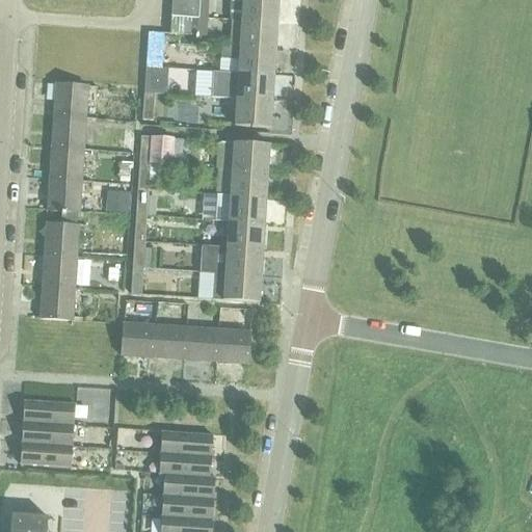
[(171,0),(171,16),(195,18),(209,19),(210,0),(171,0)]
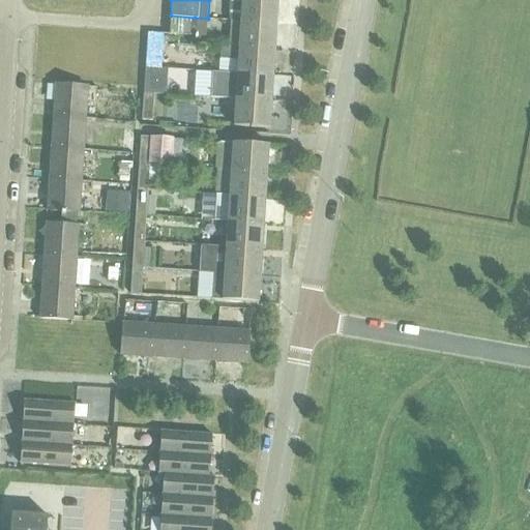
[(241,0),(240,22),(276,24),(278,0),(241,0)]
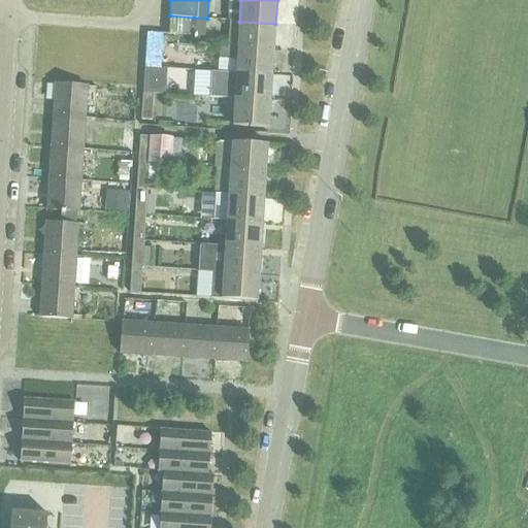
[(230,21),(228,46),(274,50),(275,24),(239,22),(230,21)]
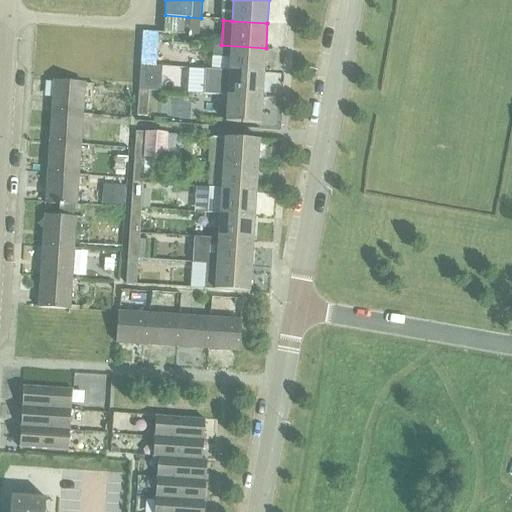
[(142,40),(140,65),(151,66),(153,41),(142,40)]
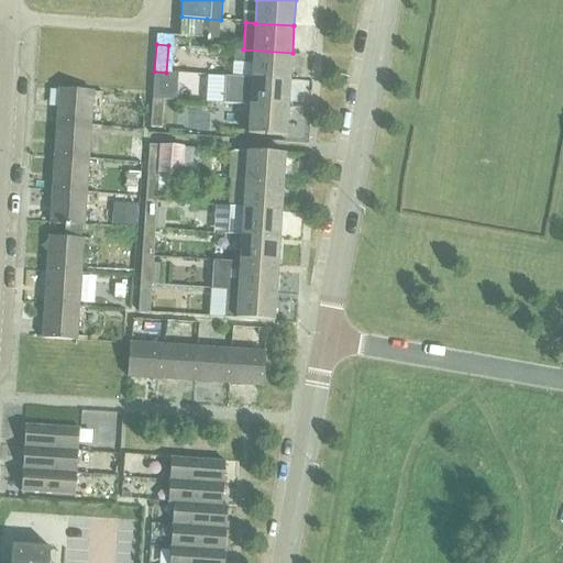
[(234,50),(233,64),(252,65),(252,77),(290,80),(293,53),(243,50),(234,50)]
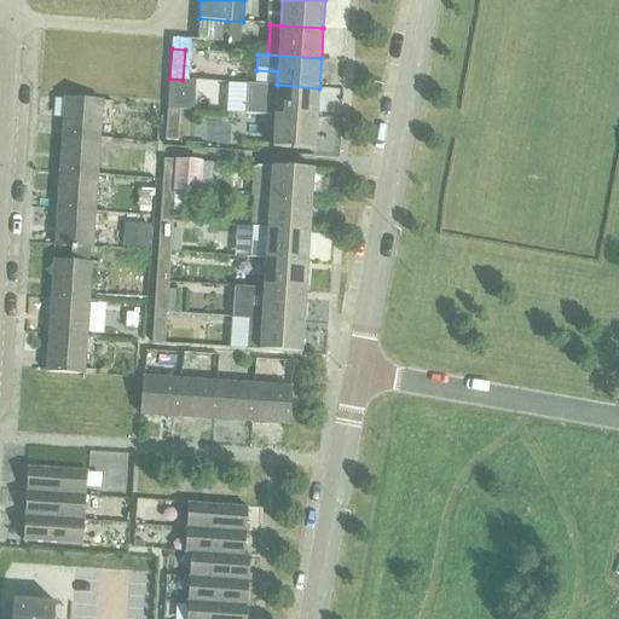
[(169,79),(167,109),(180,110),(194,111),(194,110),(195,94),(181,93),(183,80),(169,79)]
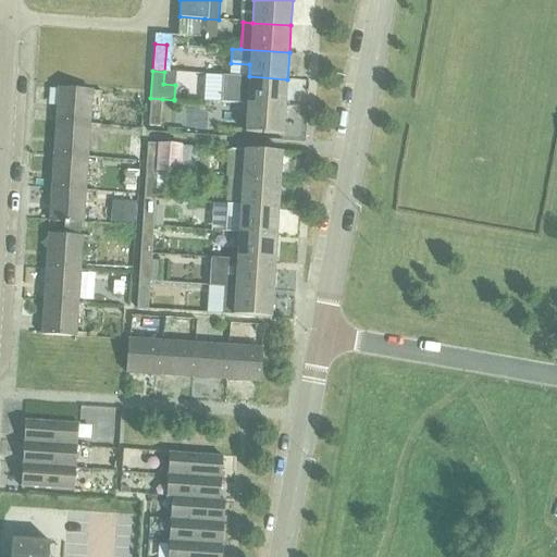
[(223,76),(222,101),(247,103),(285,107),(287,79),(249,76),(249,77),(223,76)]
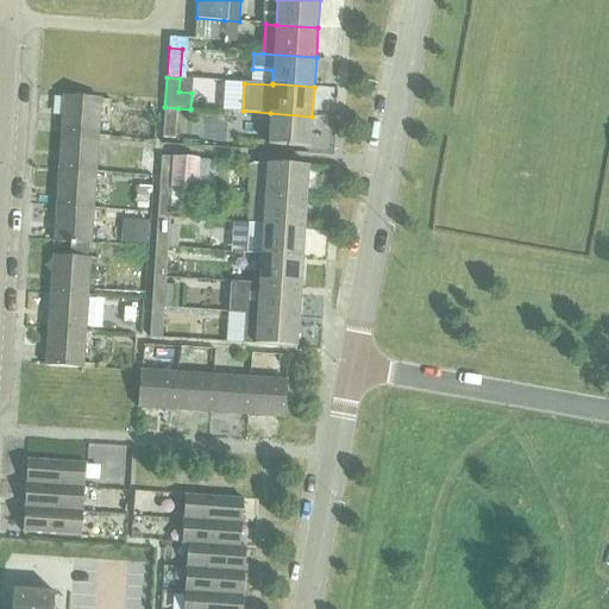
[(64,96),(62,133),(99,136),(110,137),(112,102),(101,101),(101,100),(64,96)]
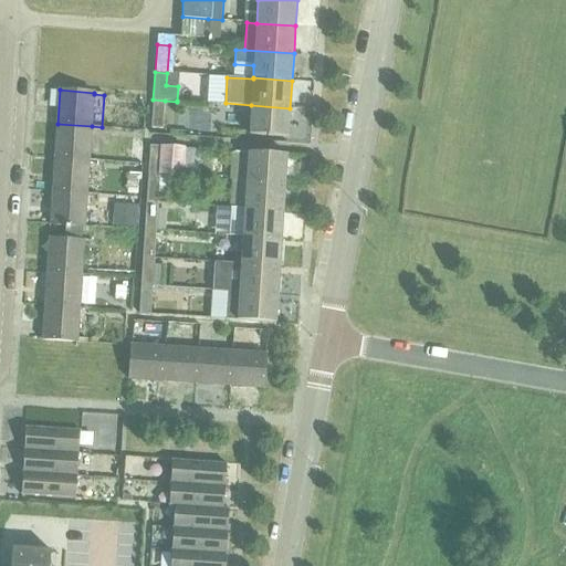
[(153,100),(152,129),(163,130),(165,101),(153,100)]
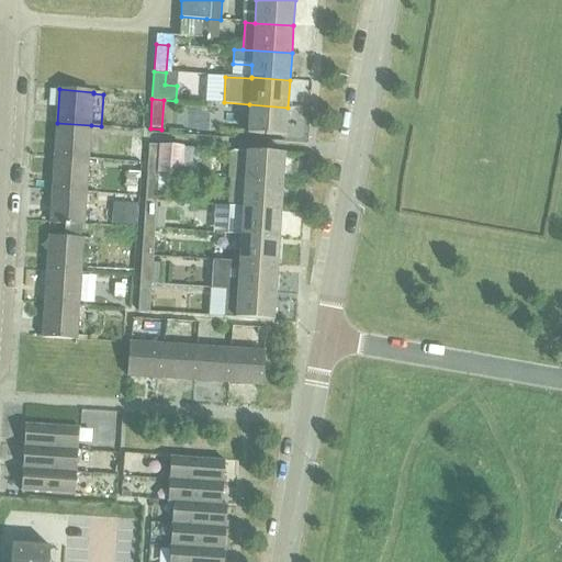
[(249,104),(247,133),(287,135),(288,108),(249,104)]
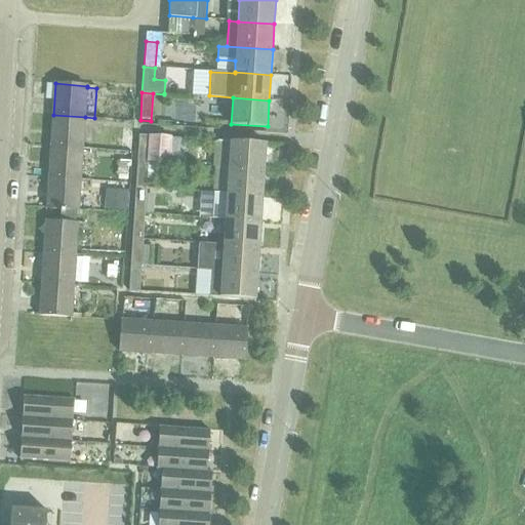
[(53,115),(51,147),(83,149),(85,117),(53,115)]
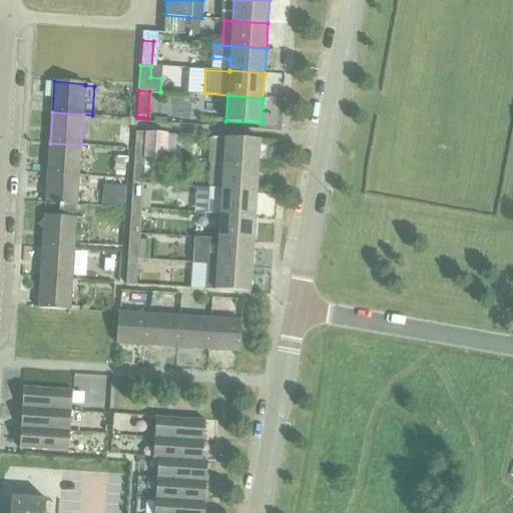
[(136,133),(134,157),(144,158),(165,159),(166,135),(146,133),(136,133)]
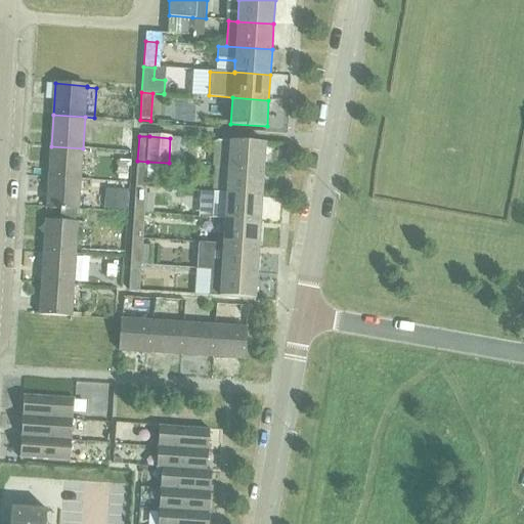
[(215,140),(214,166),(264,169),(266,143),(230,141),(215,140)]
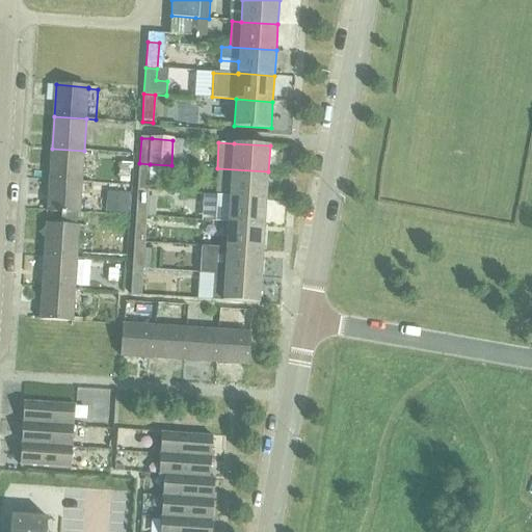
[(52,149),(49,180),(81,182),(84,151),(52,149)]
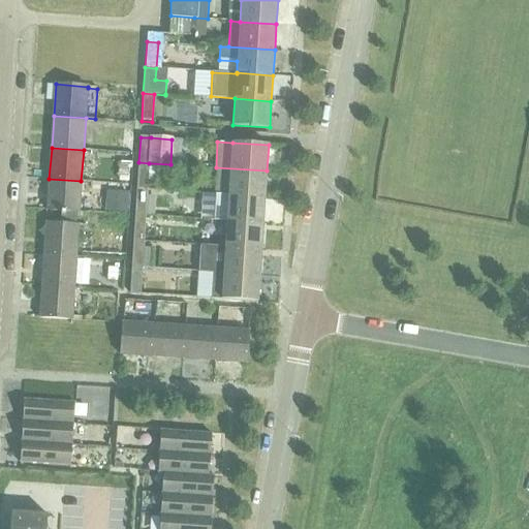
[(138,162),(137,189),(148,189),(149,163),(138,162)]
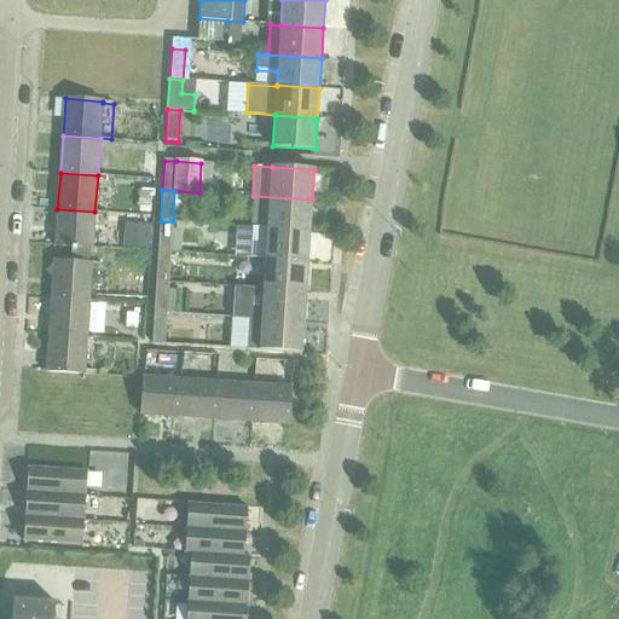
[(253,196),(252,227),(267,229),(311,231),(312,200),(253,196)]
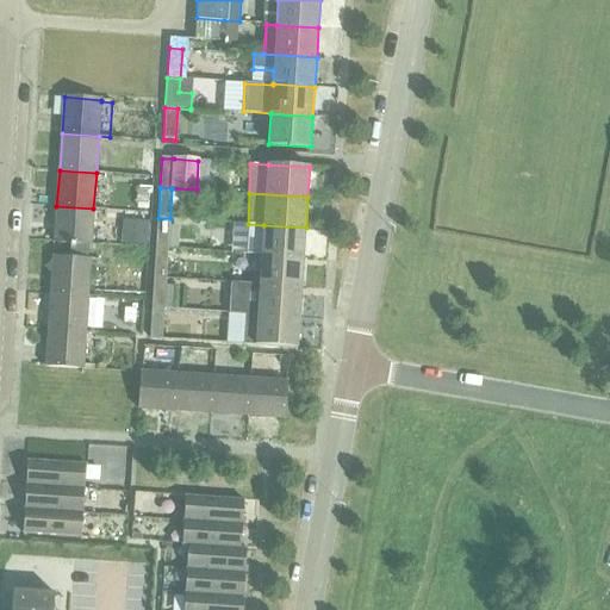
[(55,230),(54,243),(72,244),(86,246),(91,246),(92,230),(92,228),(93,209),(56,206),(55,228),(55,230)]
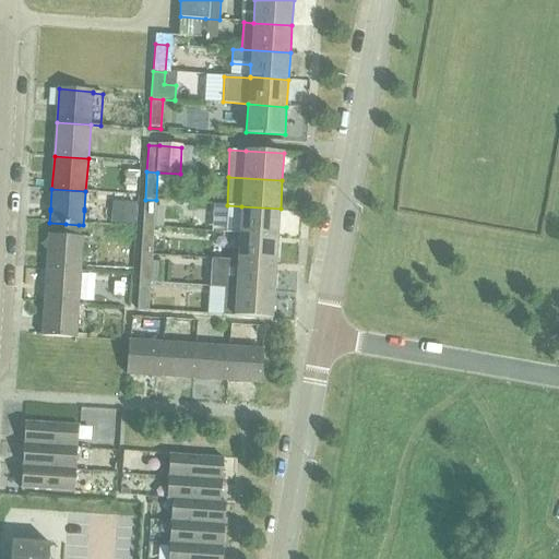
[(135,217),(138,200),(116,198),(115,216),(135,217)]
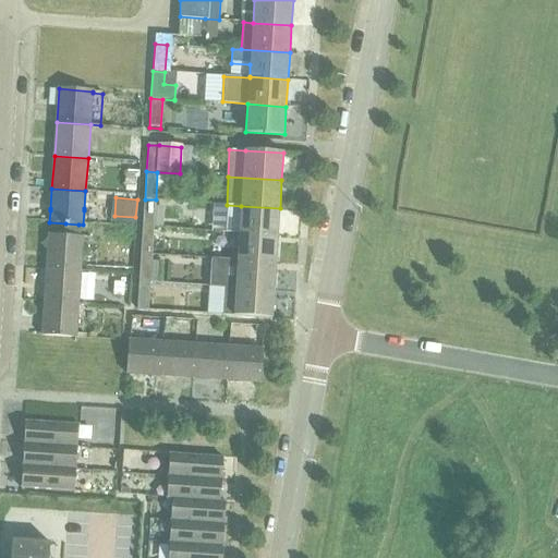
[(144,210),(143,227),(155,228),(154,228),(162,229),(162,228),(164,210),(164,207),(155,207),(156,199),(145,199),(144,210)]
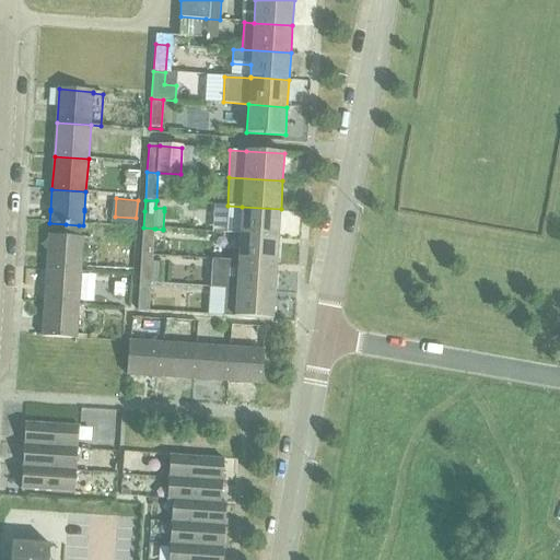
[(228,211),(226,233),(241,234),(279,236),(281,211),(281,209),(242,207),(228,206),(228,211)]
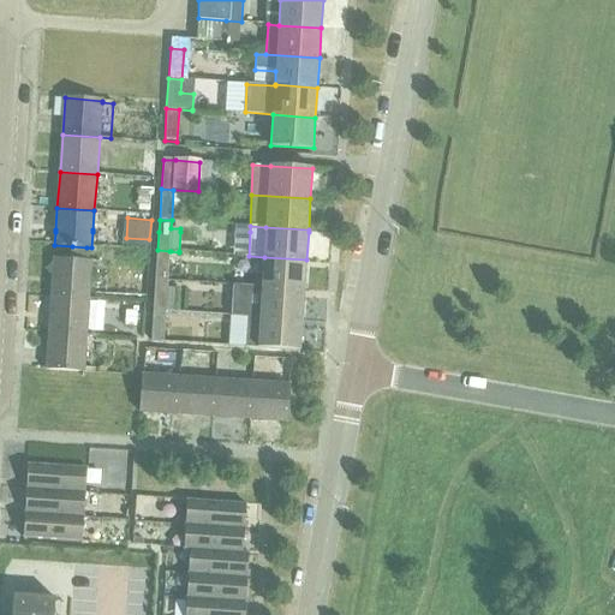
[(53,260),(51,296),(89,299),(91,262),(87,262),(87,248),(72,246),(71,261),(53,260)]
